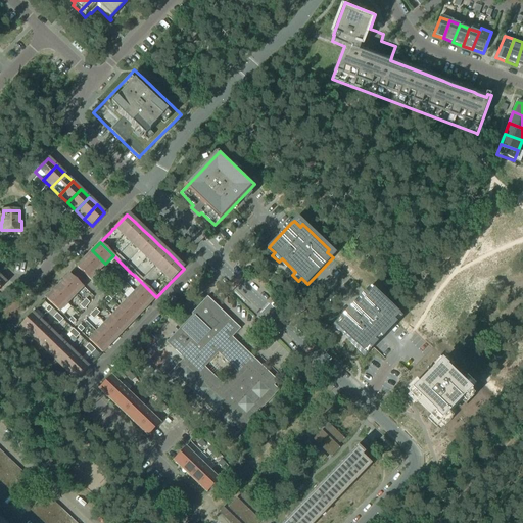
[(92,250),(85,258),(98,272),(105,264),(92,250)]
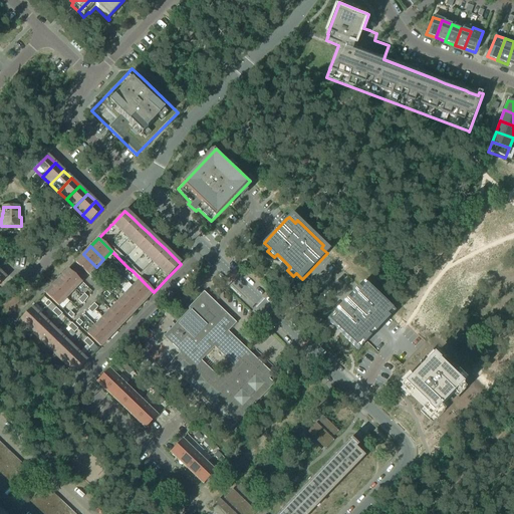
[(83,254),(75,262),(88,275),(96,267),(83,254)]
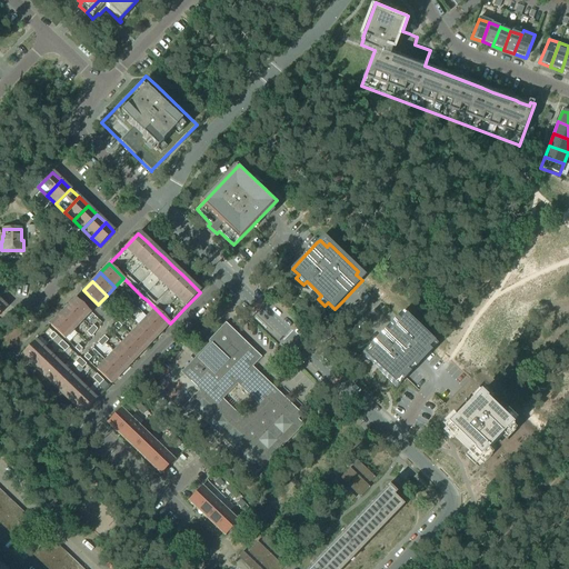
[(130,291),(133,288),(128,282),(125,287),(130,291)]
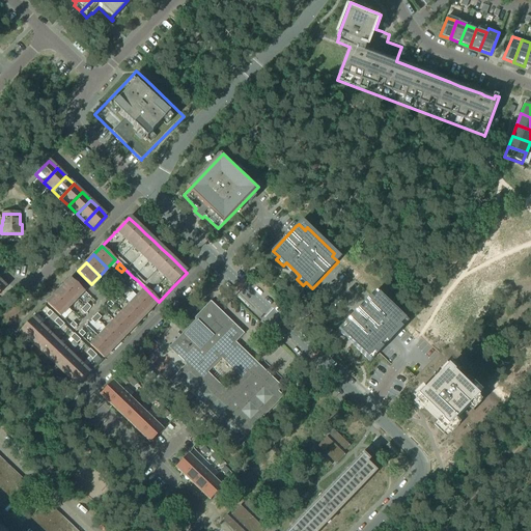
[(62,287),(77,300),(84,291),(71,278),(62,287)]
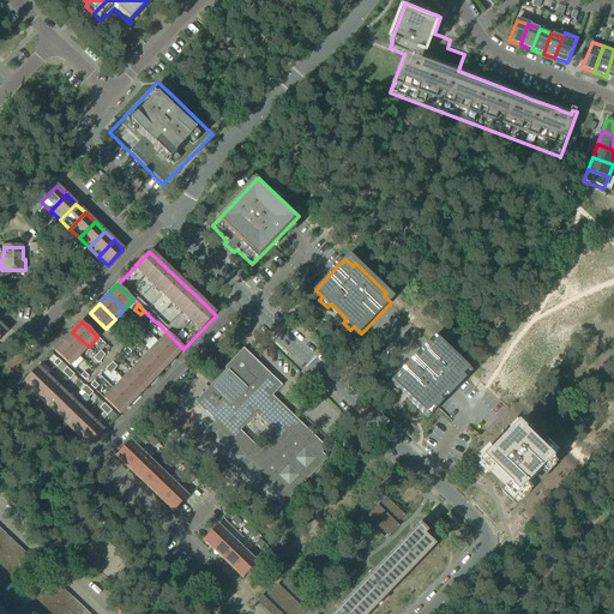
[(72,332),(64,342),(79,356),(89,347),(72,332)]
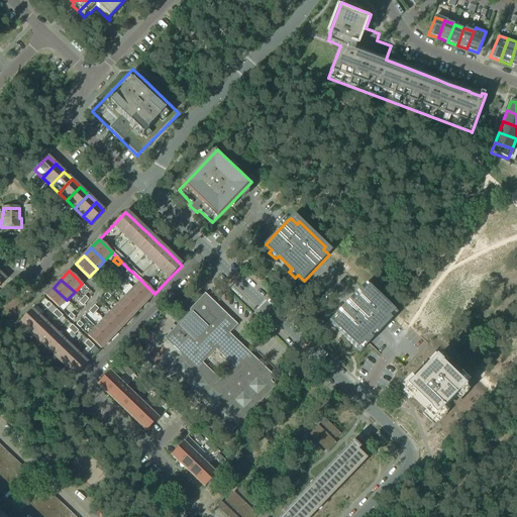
[(141,281),(133,289),(146,302),(154,294),(141,281)]
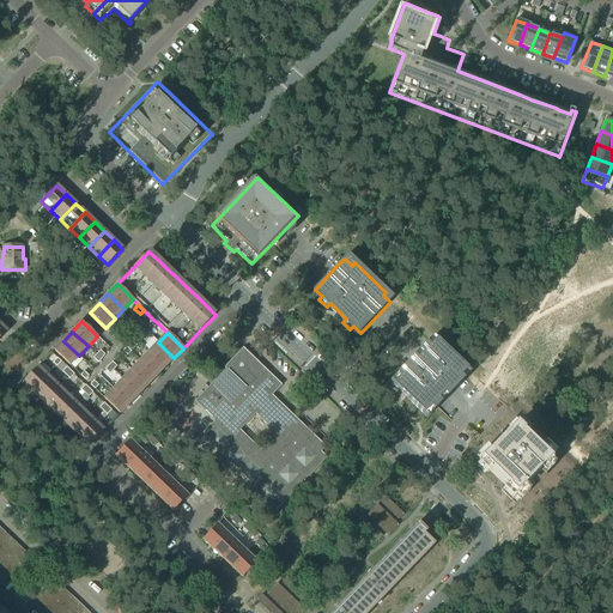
[(408,363),(399,372),(407,380),(402,384),(413,395),(407,400),(424,416),(430,408),(434,412),(463,381),(461,377),(467,370),(436,340),(430,347),(426,344),(408,363)]
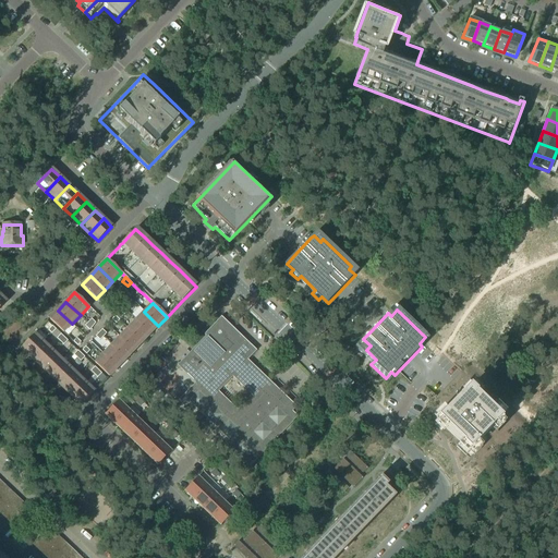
[(49,319),(63,332),(72,324),(58,311),(49,319)]
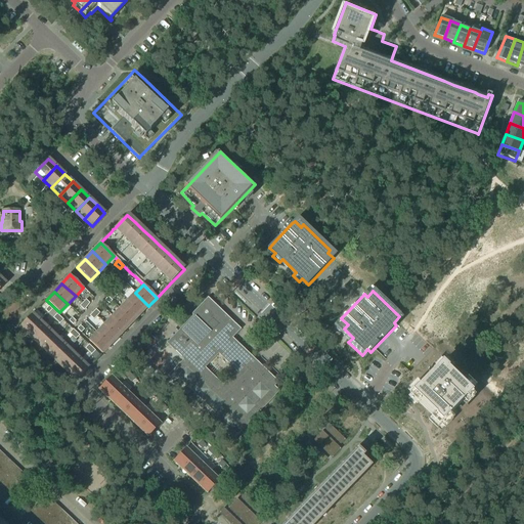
[(135,293),(128,301),(141,313),(148,306),(135,293)]
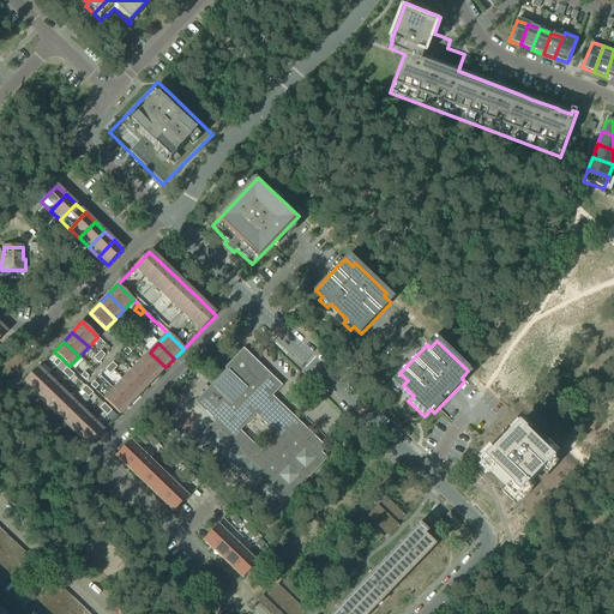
[(275,410),(266,403),(282,386),(259,365),(257,366),(242,351),(244,349),(224,368),(228,372),(212,387),(211,386),(200,397),(221,416),(202,437),(257,491),(252,497),(272,517),(327,459),(326,459),(321,455),(326,449),(295,419),(289,425),(281,416),(284,413),(278,407),(275,410)]
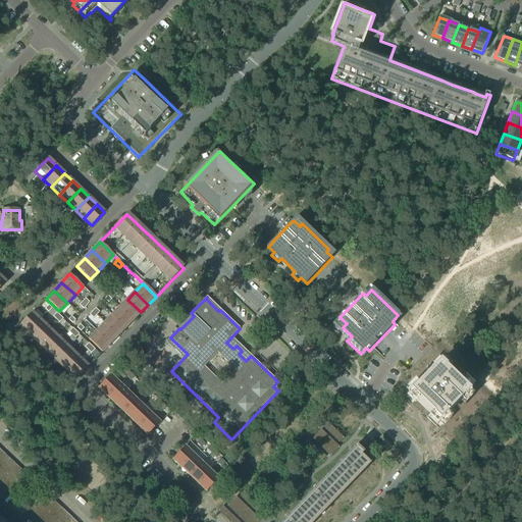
[(127,300),(119,308),(133,320),(141,312),(127,300)]
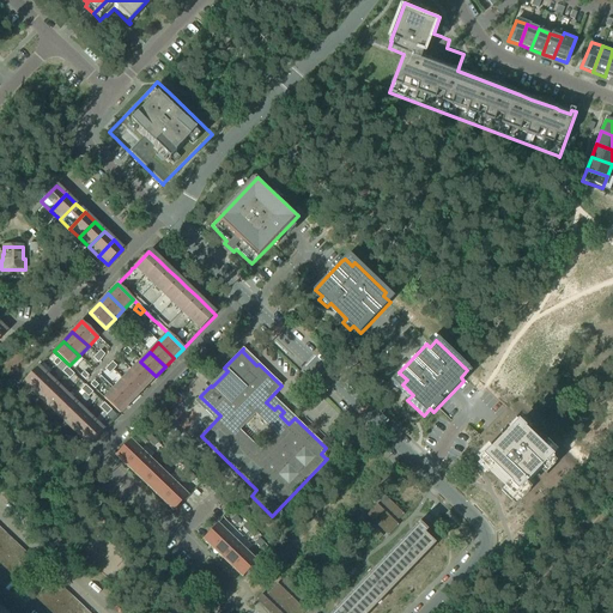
[(140,362),(132,370),(147,386),(156,376),(140,362)]
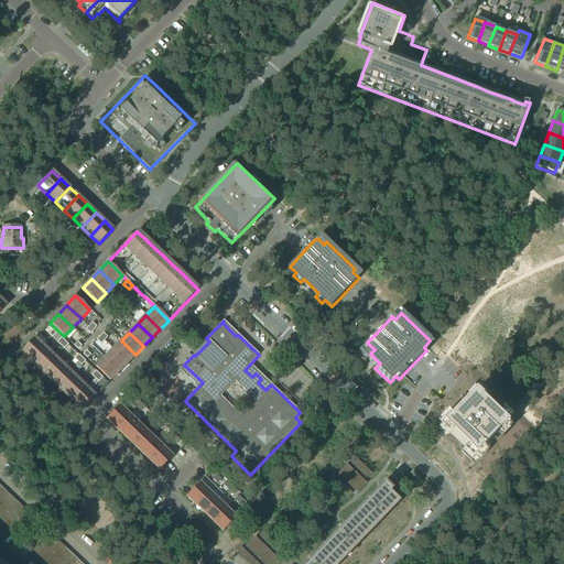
[(35,337),(21,353),(30,360),(44,346),(35,337)]
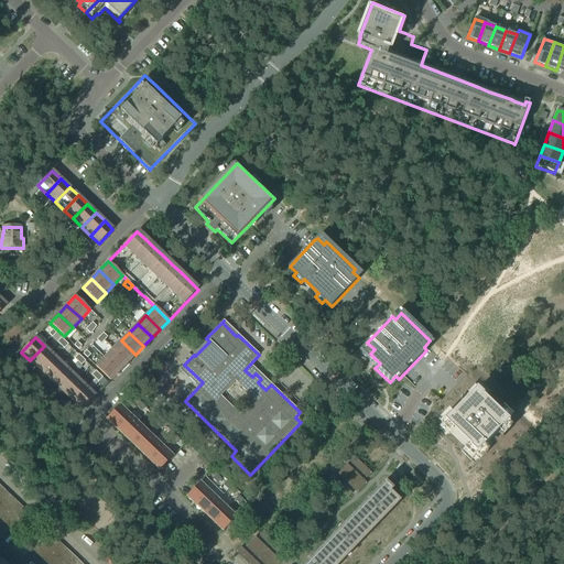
[(121,340),(112,349),(127,364),(136,355),(121,340)]
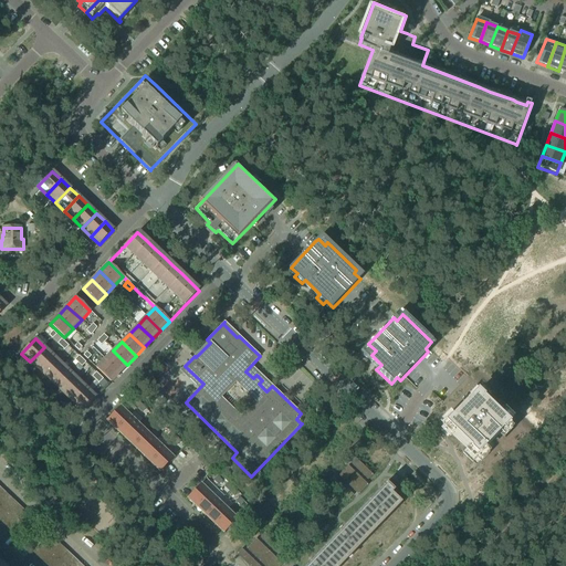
[(44,347),(30,362),(39,370),(53,355),(44,347)]
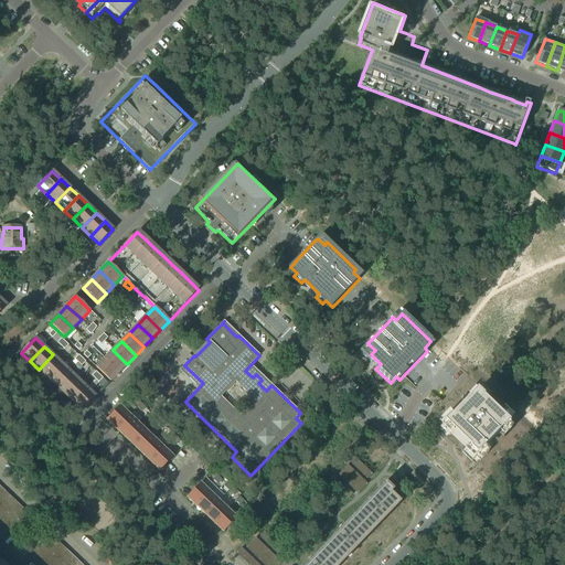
[(113,350),(105,359),(119,373),(127,364),(113,350)]
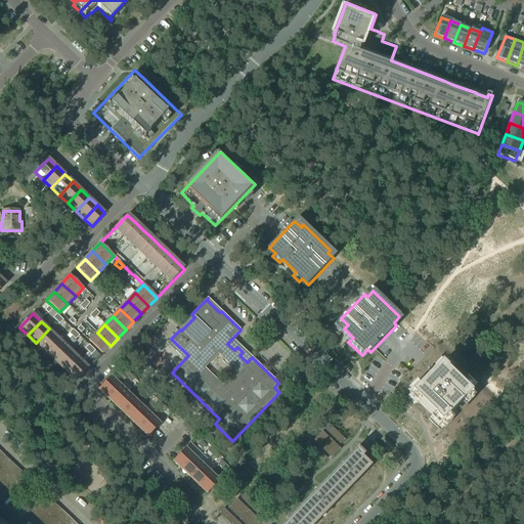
[(36,343),(44,350),(56,337),(49,329),(36,343)]
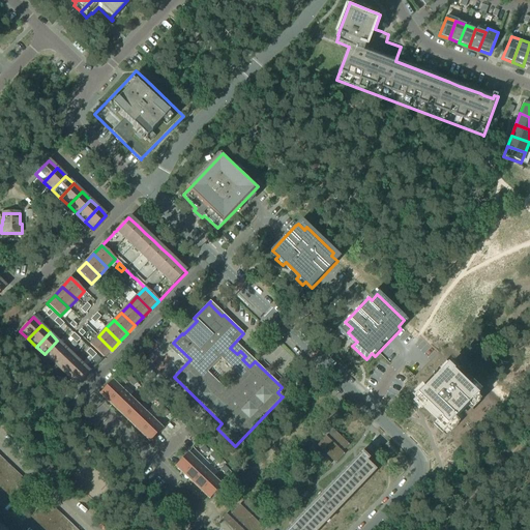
[(98,336),(90,345),(104,358),(112,350),(98,336)]
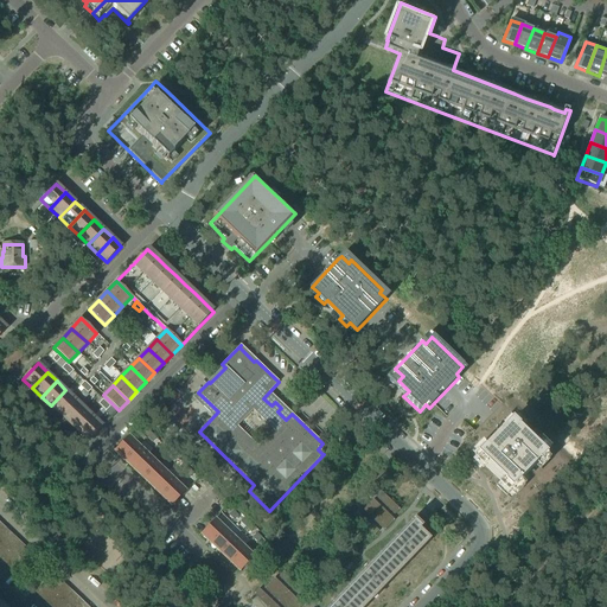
[(65,390),(51,406),(61,415),(75,400),(65,390)]
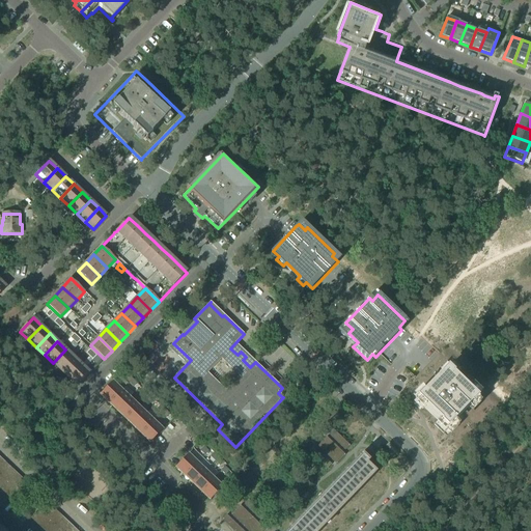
[(65,350),(53,363),(60,370),(74,357),(65,350)]
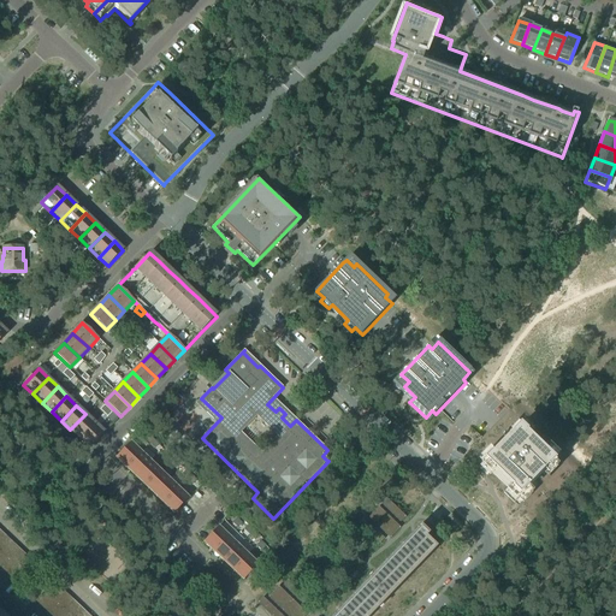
[(86,414),(70,430),(80,439),(95,424),(86,414)]
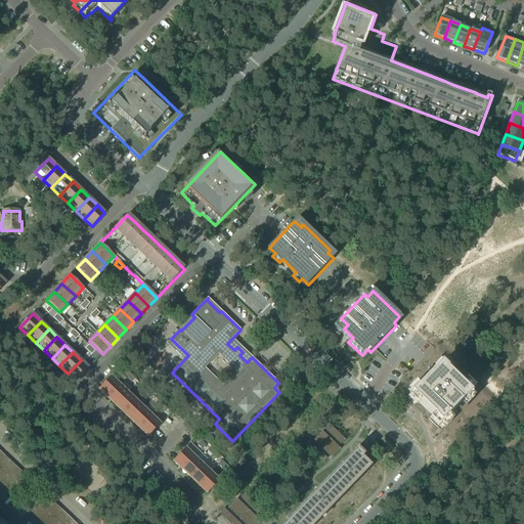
[(139,357),(131,365),(145,380),(154,372),(139,357)]
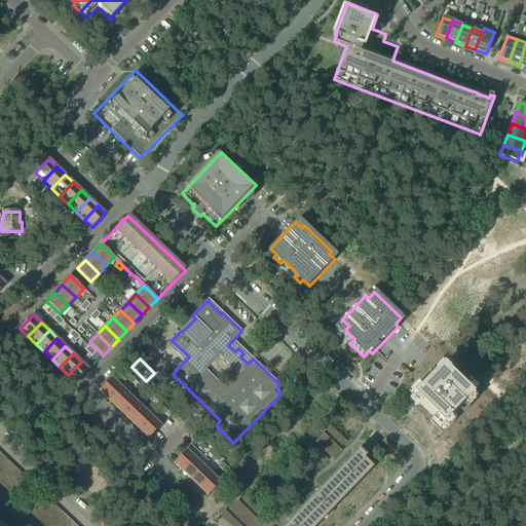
[(415,385),(407,393),(411,398),(407,402),(416,410),(419,406),(433,418),(428,422),(438,430),(438,429),(441,433),(444,429),(445,430),(453,422),(452,421),(459,414),(456,412),(461,406),(465,409),(474,401),(471,397),(474,392),(465,384),(461,388),(449,376),(454,371),(442,360),(437,365),(436,364),(427,372),(431,376),(419,389),(415,385)]
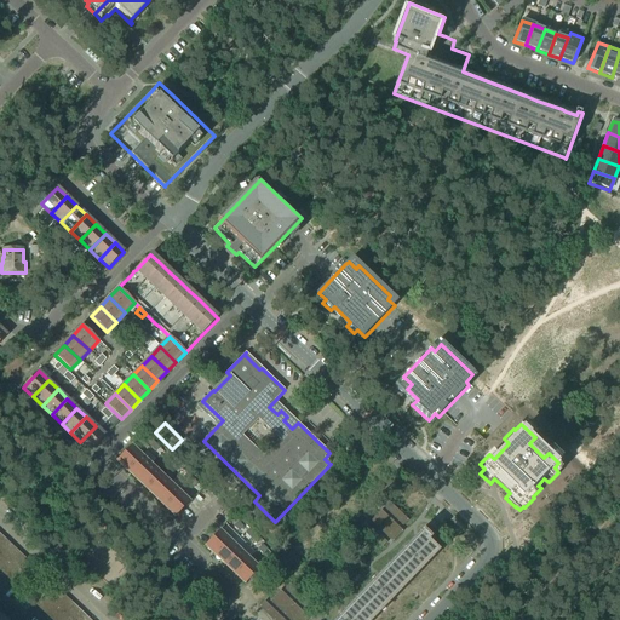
[(96,426),(80,442),(90,452),(105,435),(96,426)]
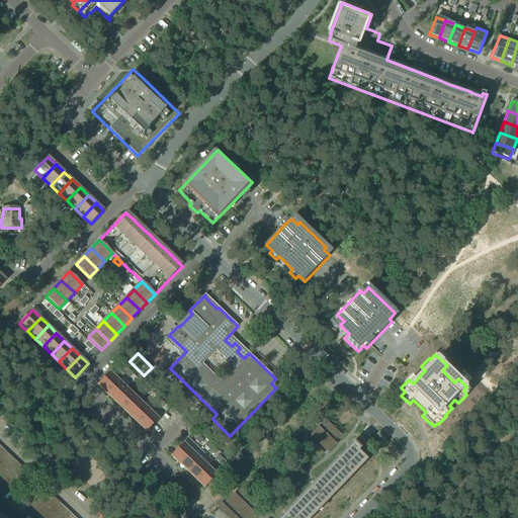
[(110,373),(98,385),(106,394),(118,380),(114,377),(115,376),(118,379),(123,374),(115,367),(110,372),(113,374),(112,375),(110,373)]
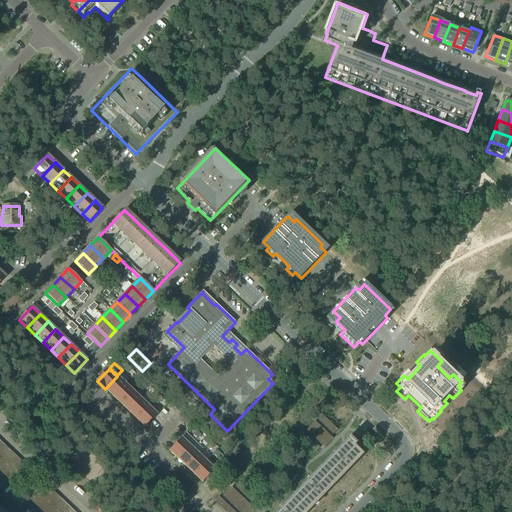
[(117,376),(105,389),(113,396),(124,384),(117,376)]
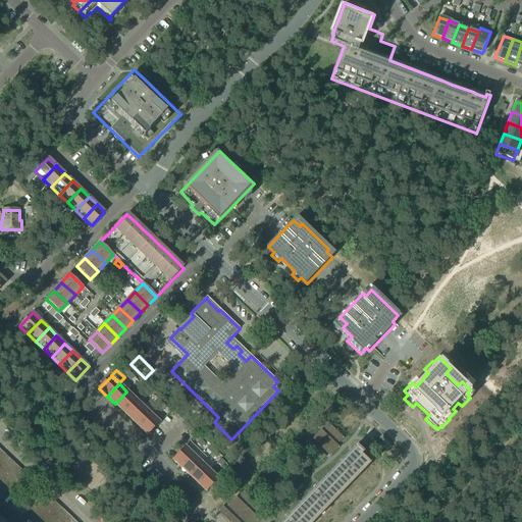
[(126,392),(115,404),(123,412),(135,400),(126,392)]
